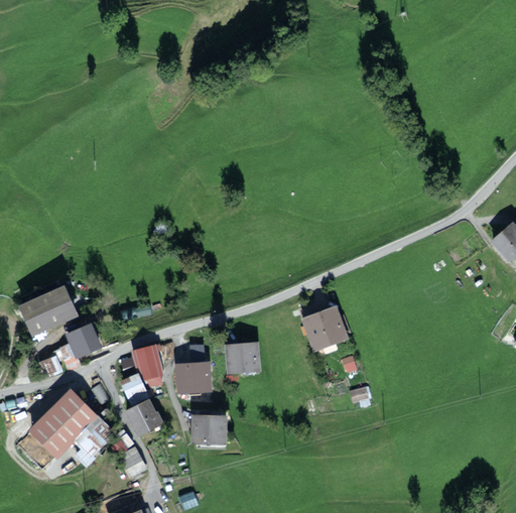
[(515,218),(493,238),(500,247),(508,256),(514,251),(515,253),(515,218)]
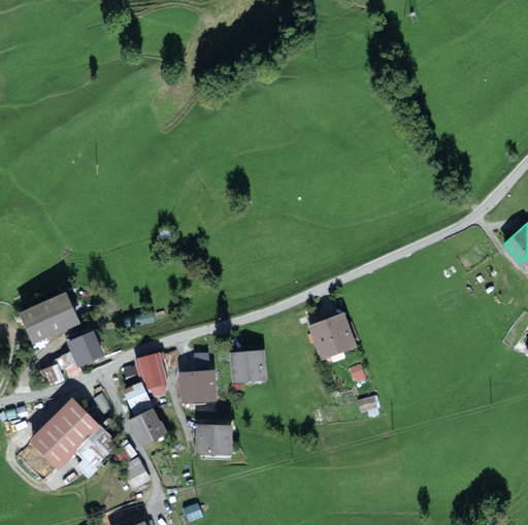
[(173,231),(164,225),(158,234),(167,240),(173,231)]
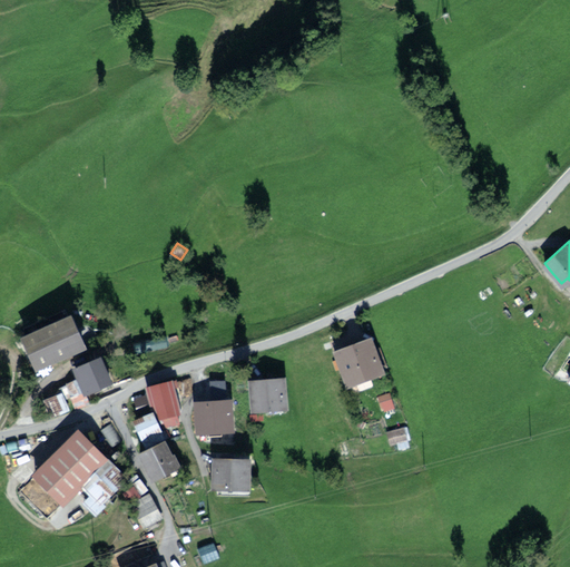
[(82,344),(69,315),(23,336),(37,365),(82,344)]
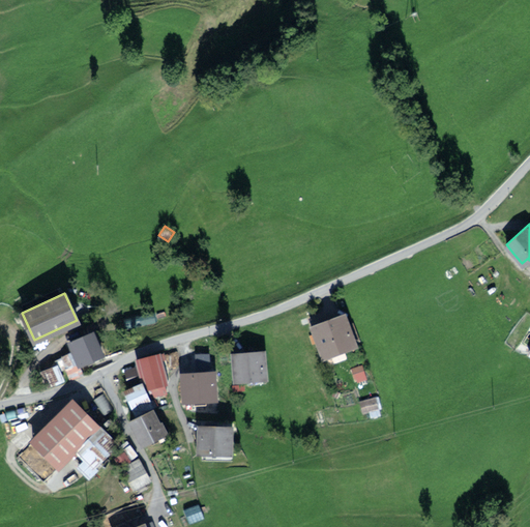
[(353,343),(343,315),(316,325),(322,342),(320,343),(324,353),(353,343)]
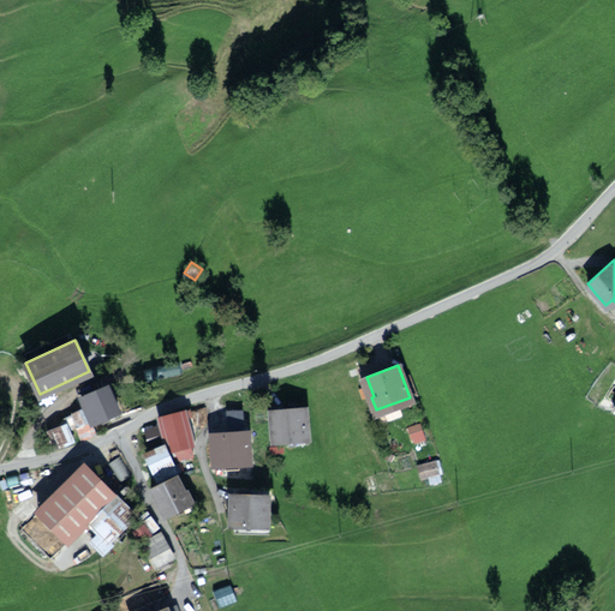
[(119,409),(107,383),(81,395),(90,418),(91,421),(119,409)]
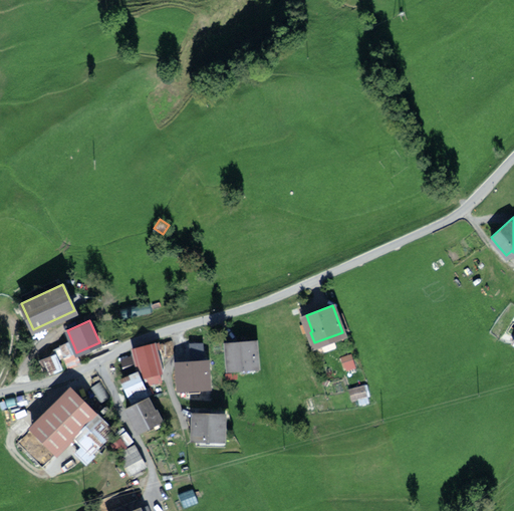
[(74,349),(70,340),(61,344),(65,354),(74,349)]
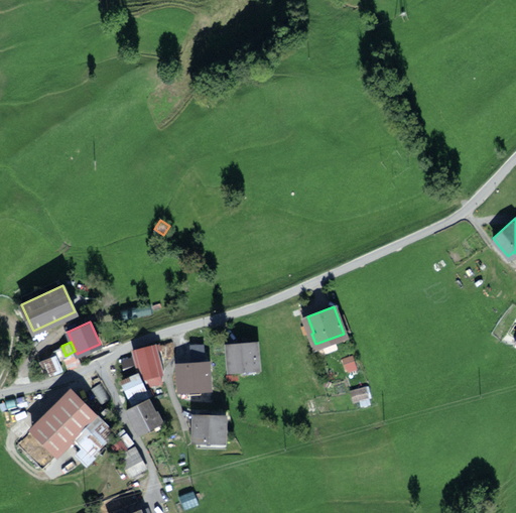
[(161,371),(155,349),(160,348),(158,342),(154,343),(154,344),(133,349),(139,370),(140,370),(141,376),(161,371)]
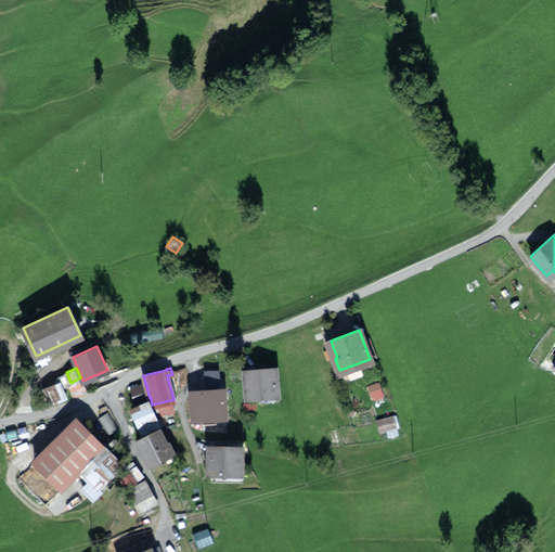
[(274,368),(245,370),(247,396),(276,393),(274,368)]
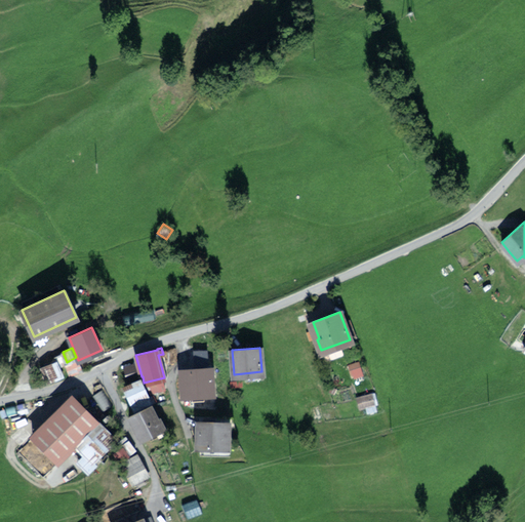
[(76,357),(67,362),(64,363),(69,374),(75,372),(82,369),(78,360),(77,357),(76,357)]
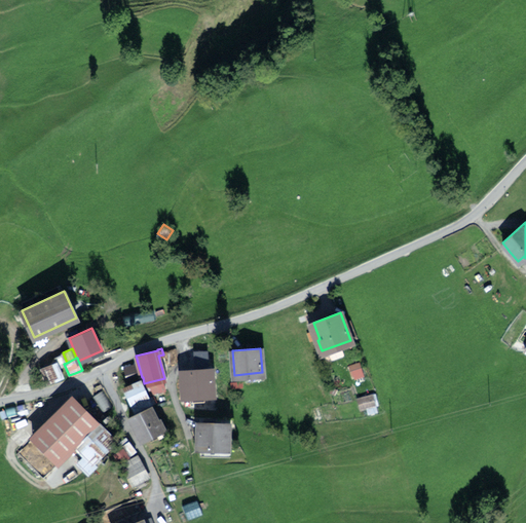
[(62,375),(57,362),(42,367),(47,381),(62,375)]
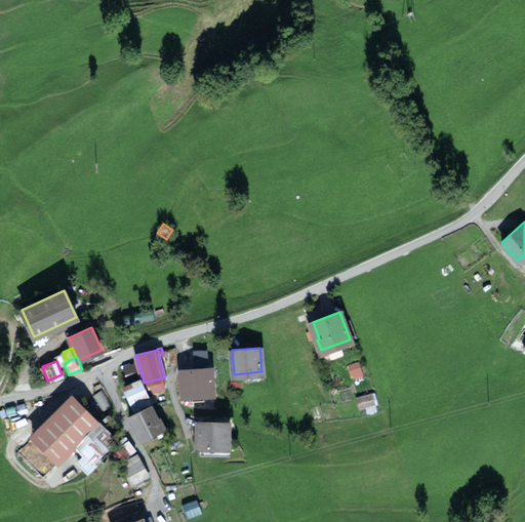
[(212,393),(210,368),(182,370),(183,395),(212,393)]
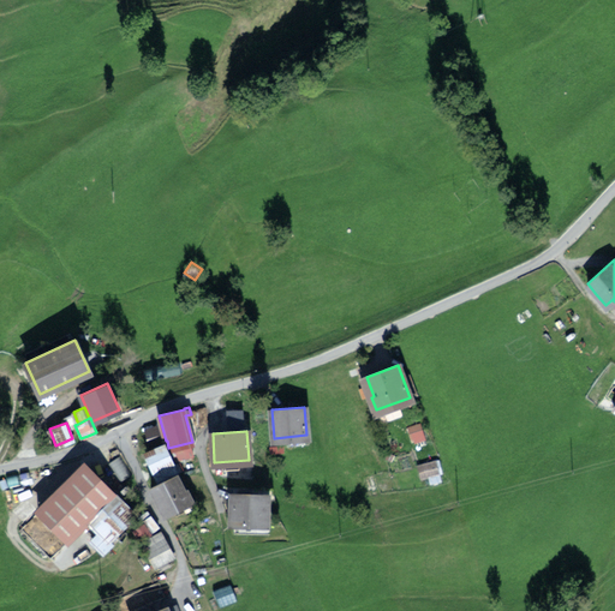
[(175,469),(165,444),(147,453),(159,478),(175,469)]
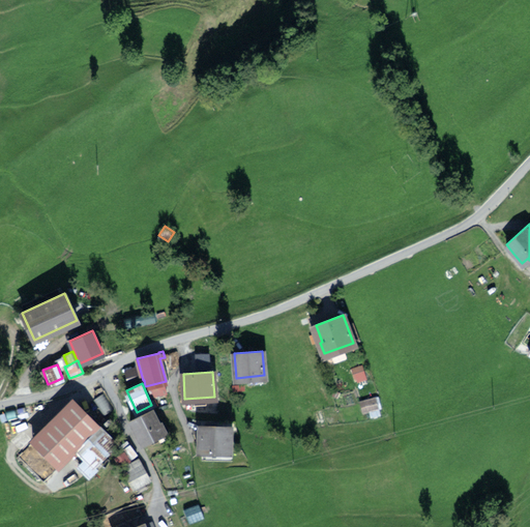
[(98,426),(72,400),(32,439),(58,465),(98,426)]
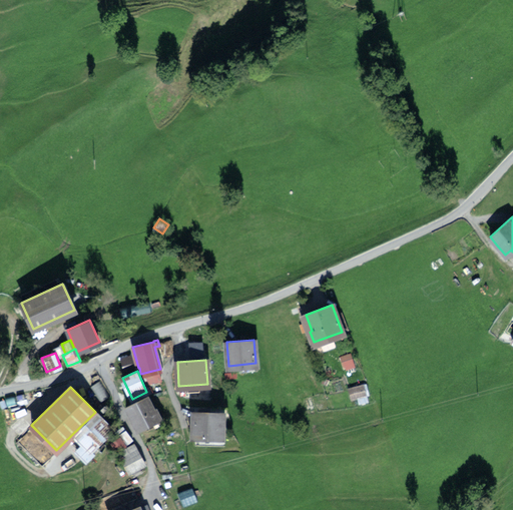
[(156,415),(147,396),(140,400),(140,399),(125,406),(136,429),(157,419),(159,422),(163,420),(159,413),(156,415)]
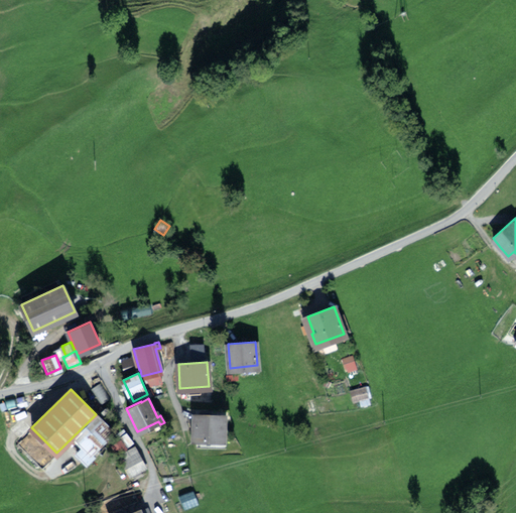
[(223,438),(224,415),(196,414),(195,438),(223,438)]
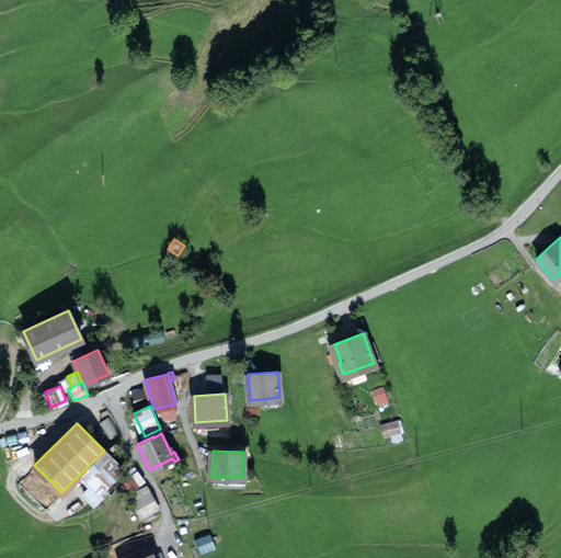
[(87,480),(91,485),(83,492),(86,494),(93,503),(102,496),(100,493),(112,480),(111,479),(123,468),(111,456),(87,480)]
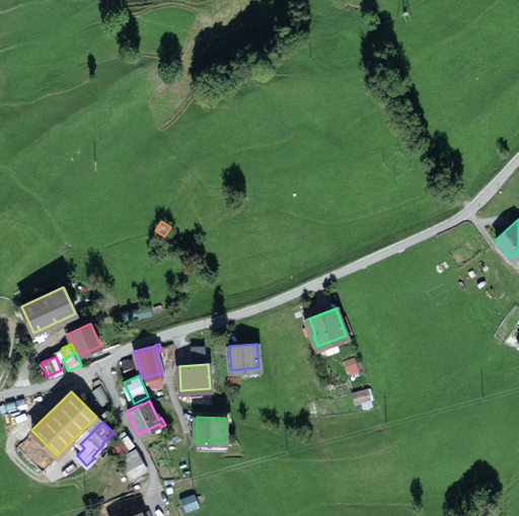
[(134,443),(127,434),(122,437),(129,447),(134,443)]
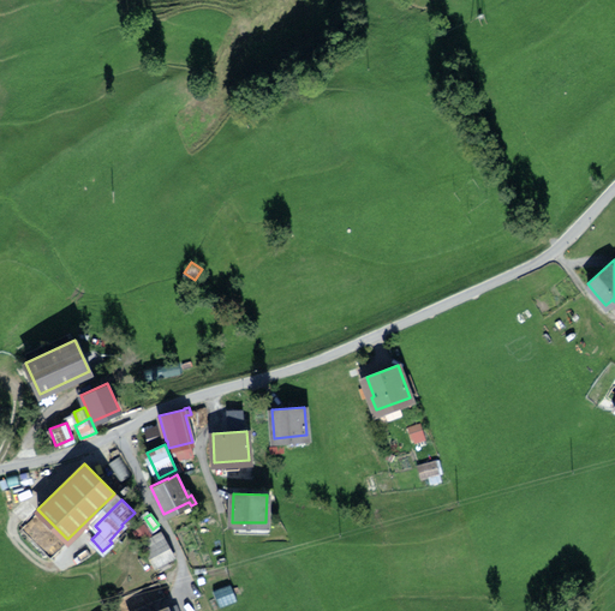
[(150,532),(143,522),(135,529),(141,538),(150,532)]
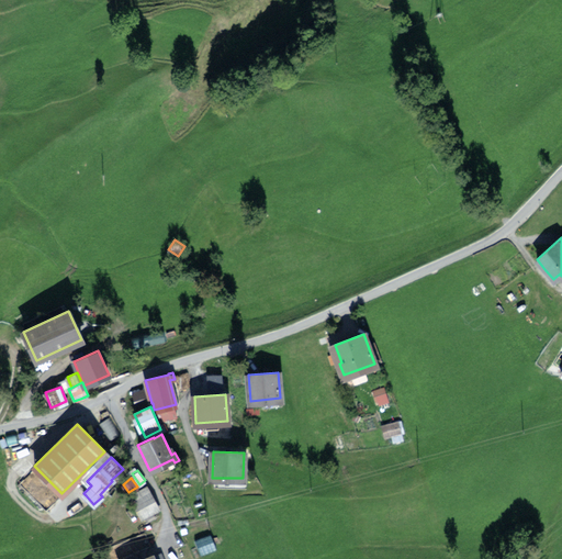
[(150,491),(147,484),(130,493),(142,516),(158,507),(149,492),(150,491)]
